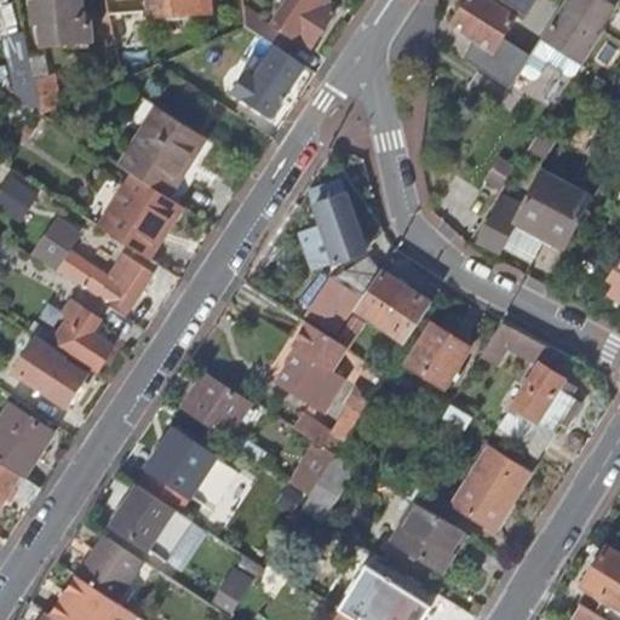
[(35,0),(36,7),(42,7),(45,28),(92,24),(91,3),(84,3),(84,0),(35,0)]
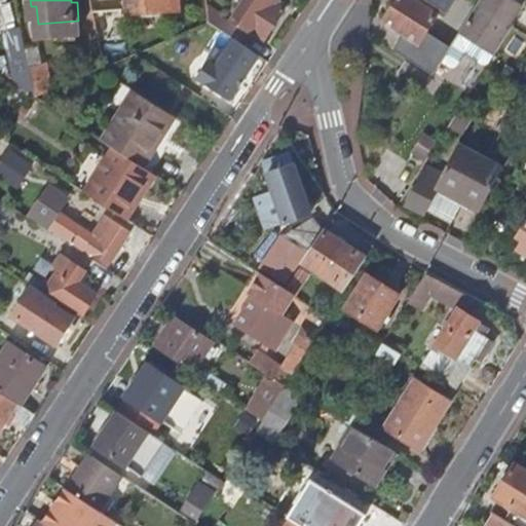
[(179,0),(126,0),(127,13),(181,9),(179,0)]
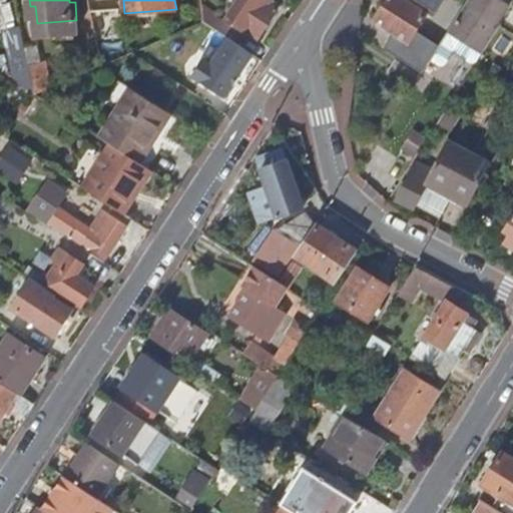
[(267,6),(270,0),(238,0),(227,18),(258,38),(276,12),(267,6)]
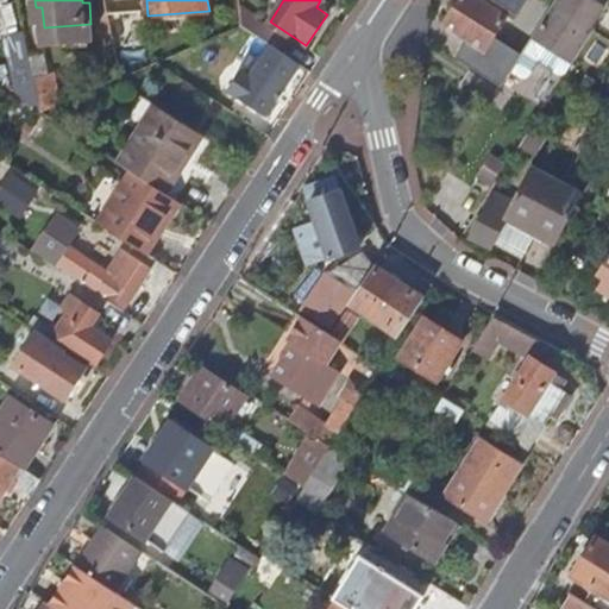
[(526,0),(484,0),(484,1),(483,0),(459,0),(444,24),(466,38),(456,56),(503,86),(512,71),(518,63),(522,55),(493,36),(506,14),(514,19),(526,0)]
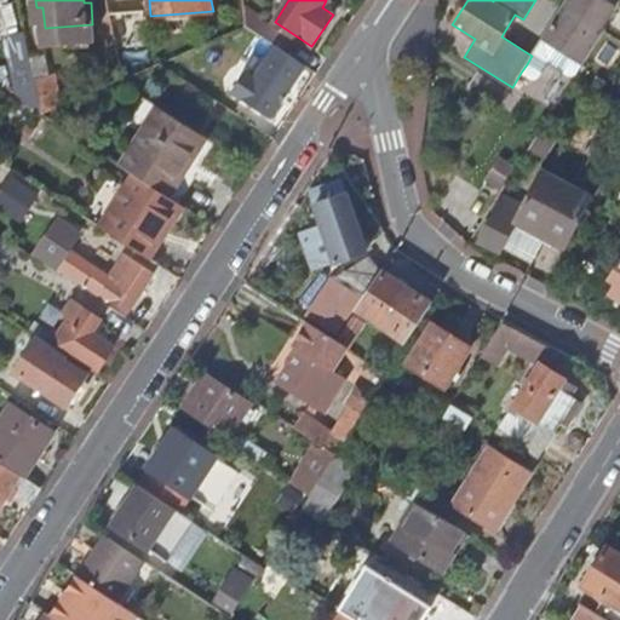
[(614,6),(604,0),(567,0),(543,39),(533,55),(532,56),(527,64),(521,73),(532,80),(538,79),(547,64),(558,70),(570,78),(577,78),(578,75),(584,65),(603,34),(600,30),(614,6)]
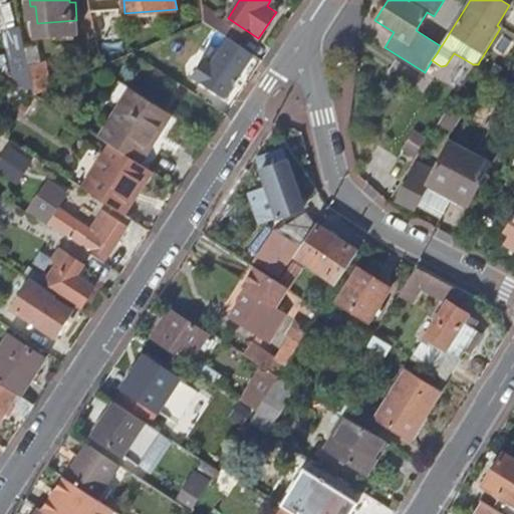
[(218,13),(203,2),(203,21),(209,25),(215,16),(218,13)]
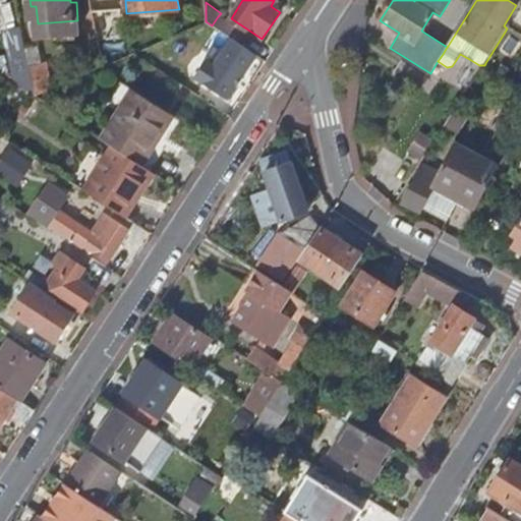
[(225,21),(218,16),(212,25),(219,31),(225,21)]
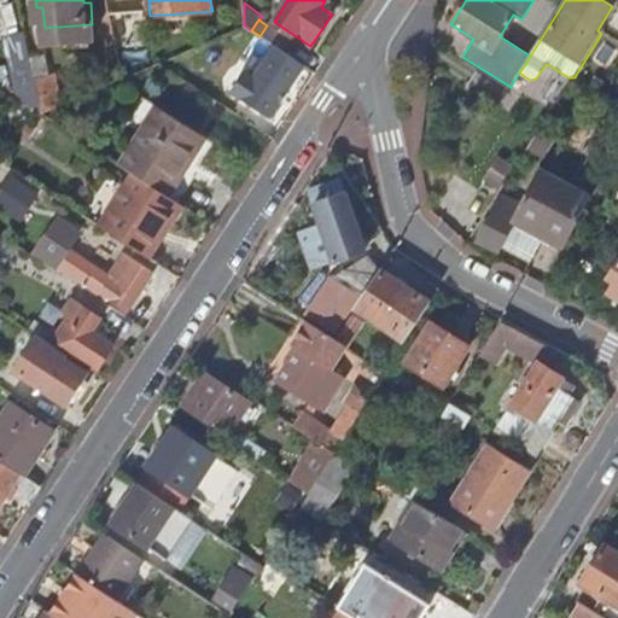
[(267,25),(260,36),(283,52),(290,41),(267,25)]
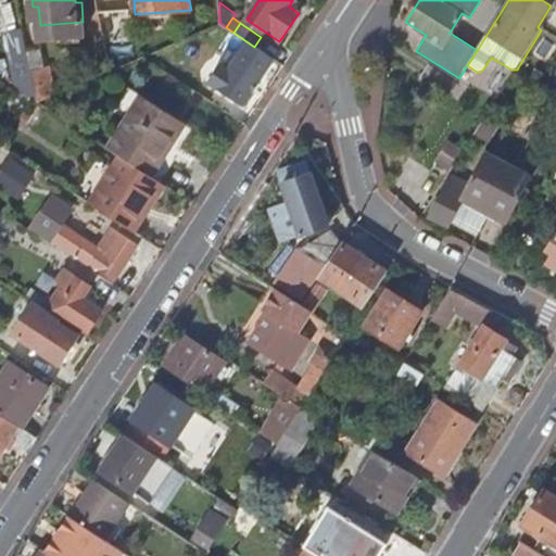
[(16,70),(32,66),(28,51),(24,30),(8,34),(16,70)]
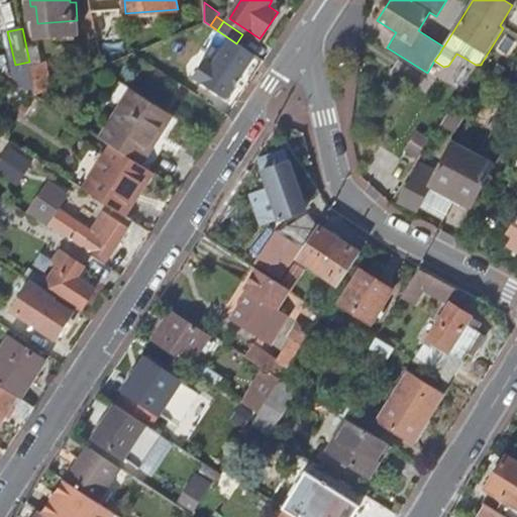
[(36,45),(26,47),(29,62),(36,95),(54,87),(47,61),(40,62),(36,45)]
